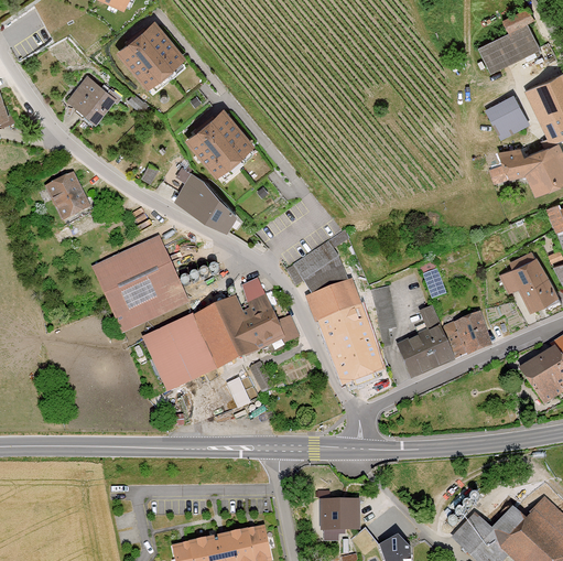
[(507,17),(512,28),(479,45),(493,71),(543,44),(530,20),(539,15),(532,2),(507,17)]
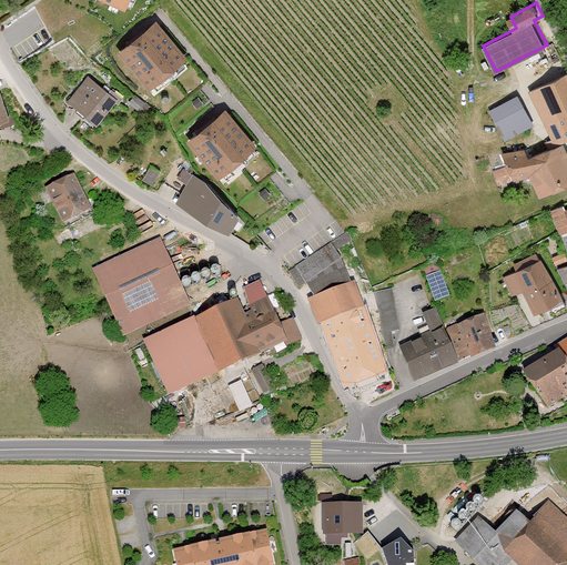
[(153,17),(117,48),(149,86),(185,56),(153,17)]
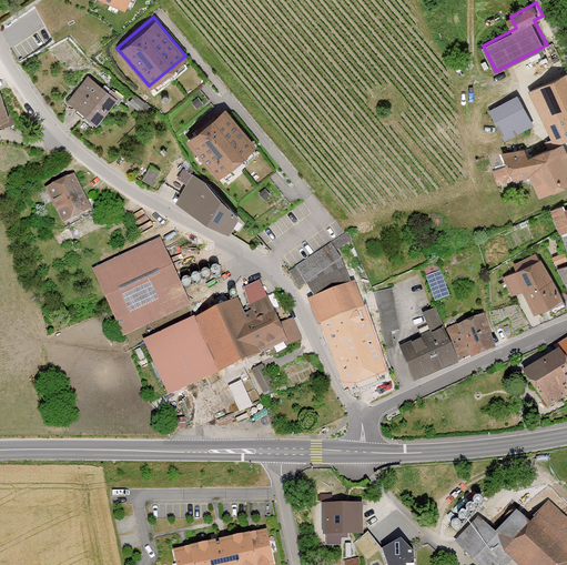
[(566,76),(564,69),(524,89),(552,144),(566,135),(566,76)]
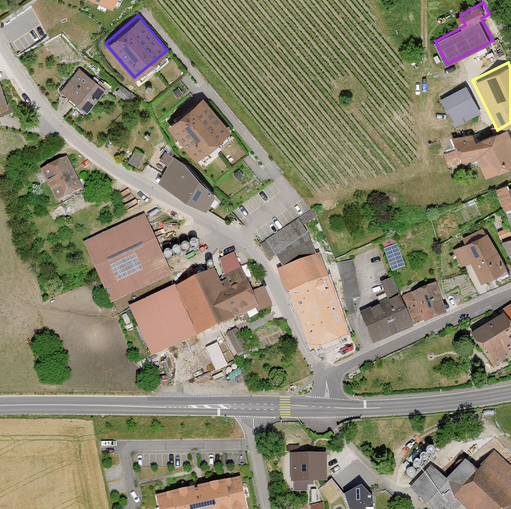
[(59,90),(86,110),(105,86),(78,65),(59,90)]
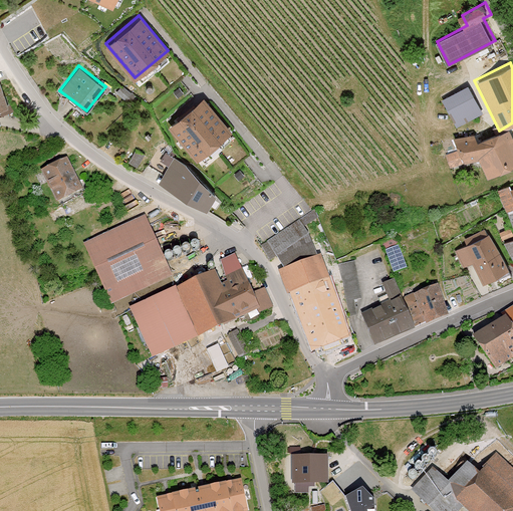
[(455,124),(482,110),(467,82),(440,97),(455,124)]
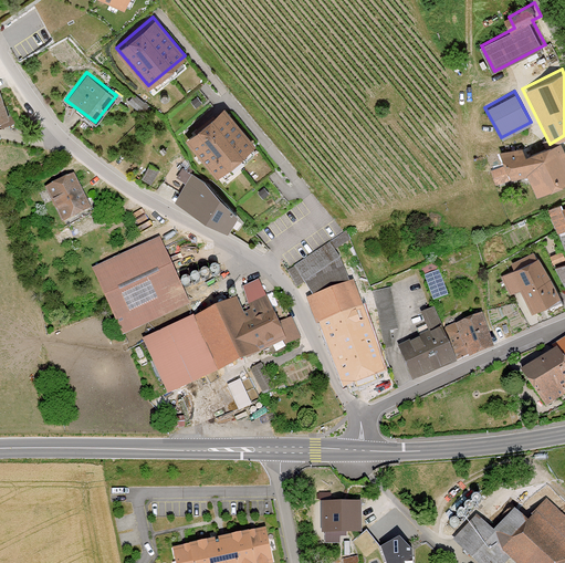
[(223,106),(186,135),(218,174),(254,144),(223,106)]
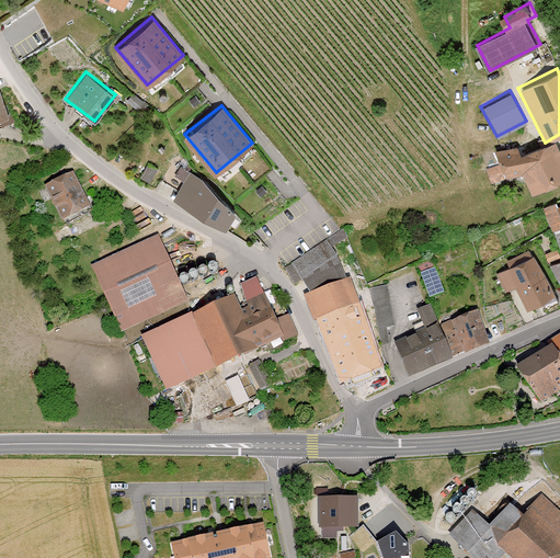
[(559,147),(556,139),(547,144),(494,148),(496,161),(484,166),(490,181),(507,175),(522,174),(532,194),(559,180),(559,147)]
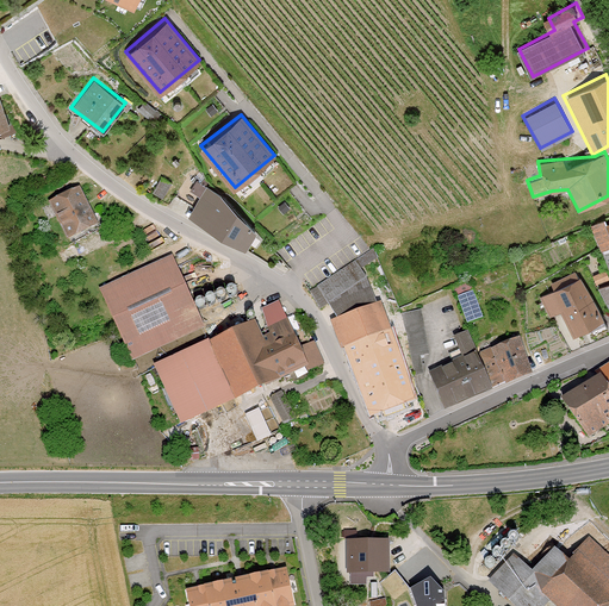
[(49,197),(66,236),(95,224),(78,183),(49,197)]
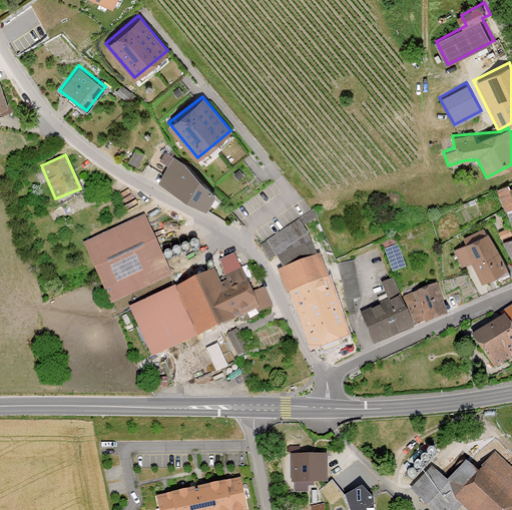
[(173,154),(157,179),(205,206),(214,192),(185,162),(173,154)]
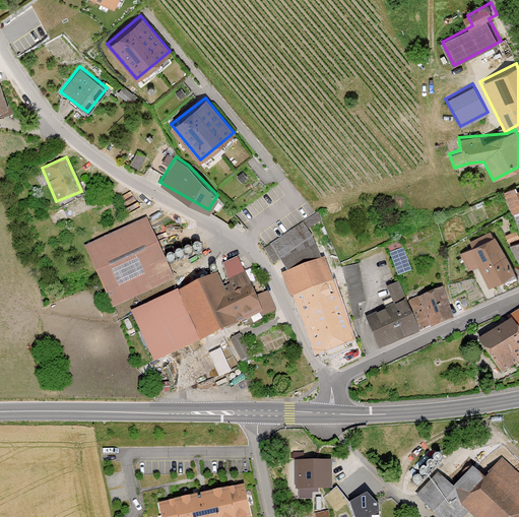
[(518,183),(504,191),(518,220),(518,183)]
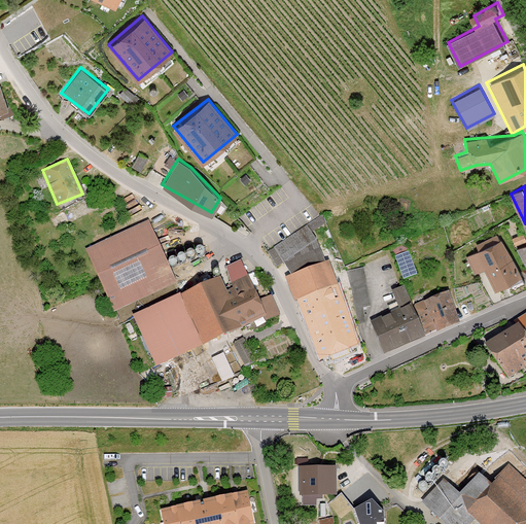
[(366,320),(364,305),(372,304),(364,265),(338,270),(334,257),(330,258),(314,230),(326,221),(321,213),(268,248),(279,266),(287,260),(295,271),(287,274),(296,300),(300,299),(310,326),(314,324),(323,355),(361,345),(354,321),(366,320)]
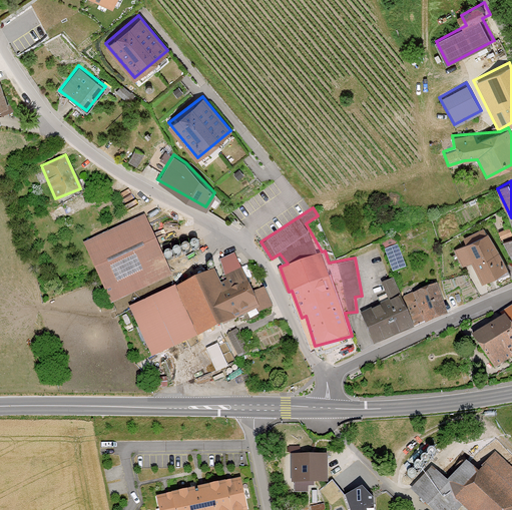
[(144,213),(83,241),(110,302),(171,274),(144,213)]
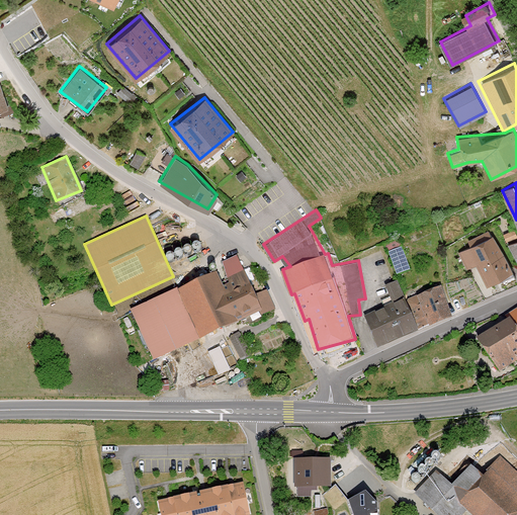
[(468,267),(478,262),(491,284),(516,269),(516,263),(499,232),(460,250),(468,267)]
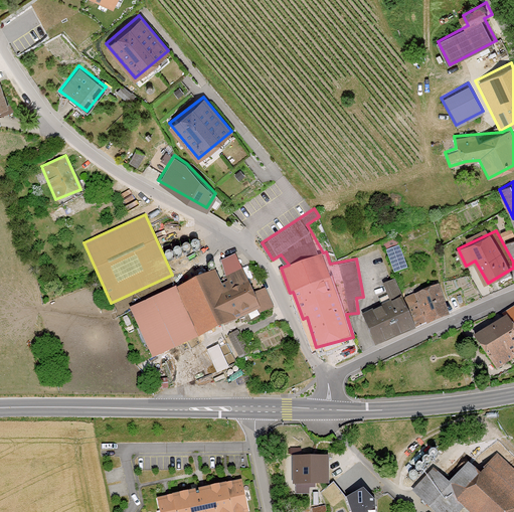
[(384,247),(393,271),(407,266),(398,242),(384,247)]
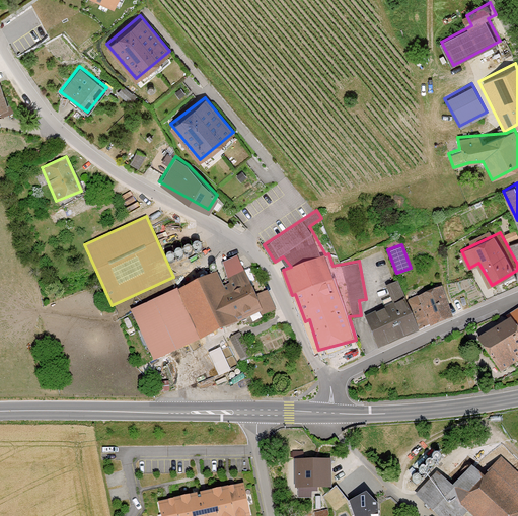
[(247,270),(239,252),(223,260),(231,277),(247,270)]
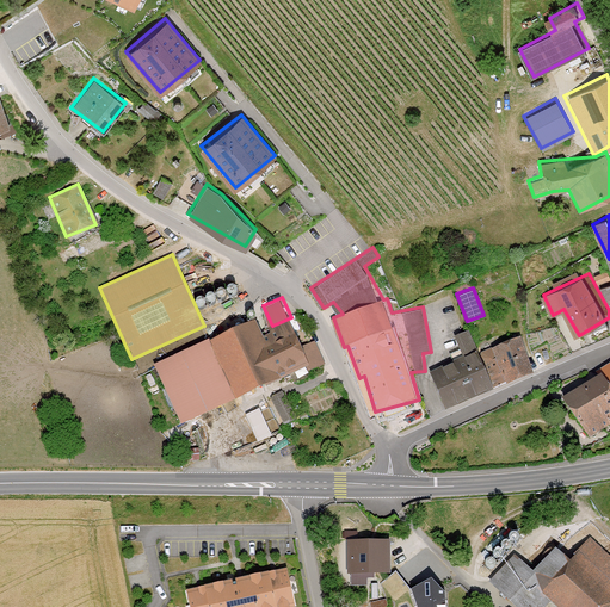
[(214,338),(240,396),(314,363),(300,330),(272,342),(260,317),(214,338)]
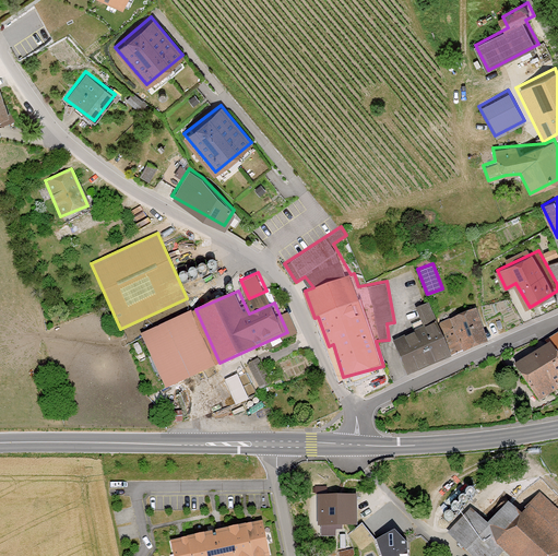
[(391,342),(406,375),(450,355),(449,352),(437,320),(429,300),(412,308),(420,329),(391,342)]
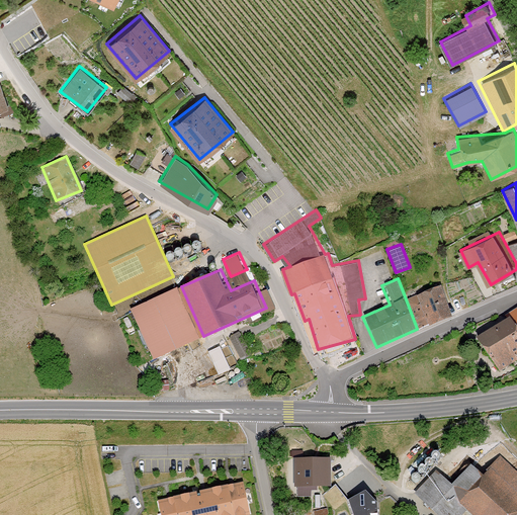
[(416,326),(449,317),(440,284),(405,296),(416,326)]
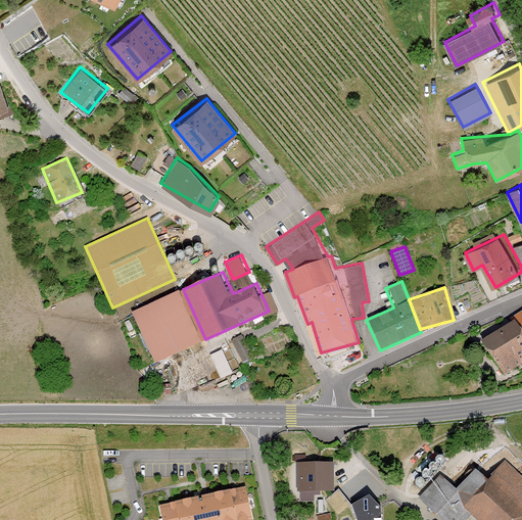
[(183,289),(134,311),(156,361),(205,339),(183,289)]
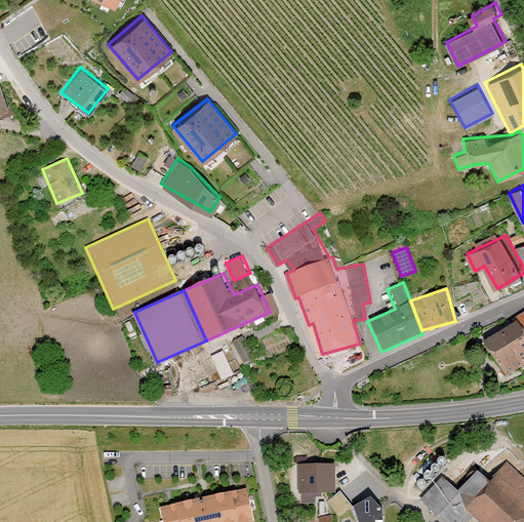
[(523,311),(513,318),(516,324),(523,334),(523,311)]
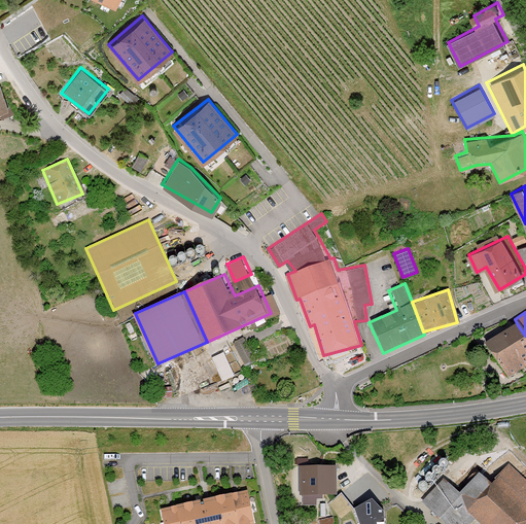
[(516,379),(525,373),(525,336),(518,325),(489,344),(516,379)]
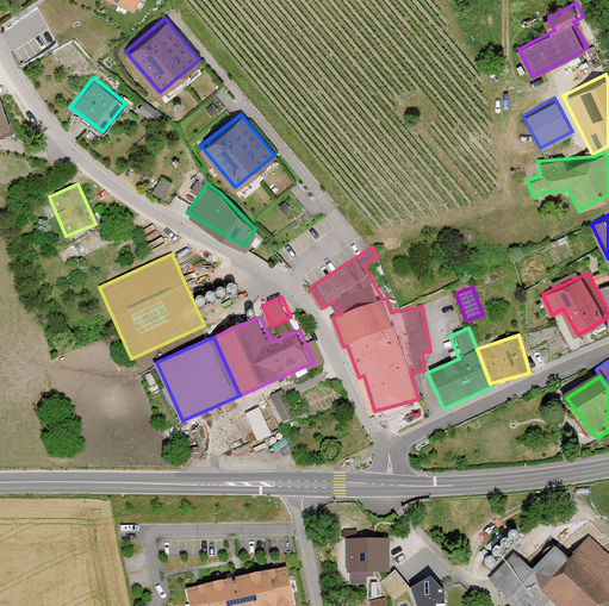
[(269,391),(283,418),(294,413),(283,386),(269,391)]
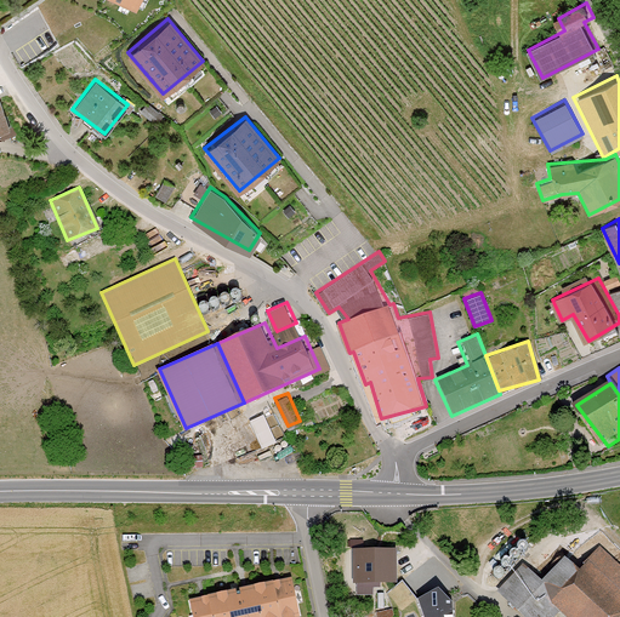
[(262,444),(277,438),(263,411),(250,417),(262,444)]
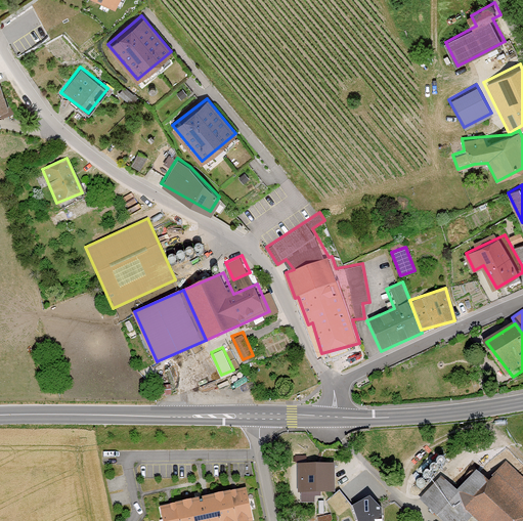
[(423,482),(442,456),(431,447),(411,475),(423,482)]
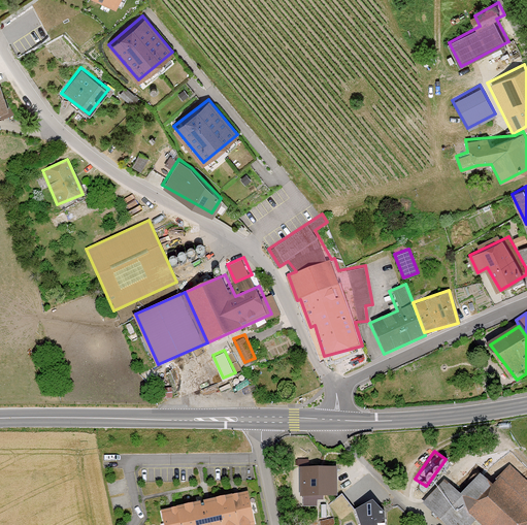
[(299,465),(299,495),(335,494),(335,465),(299,465)]
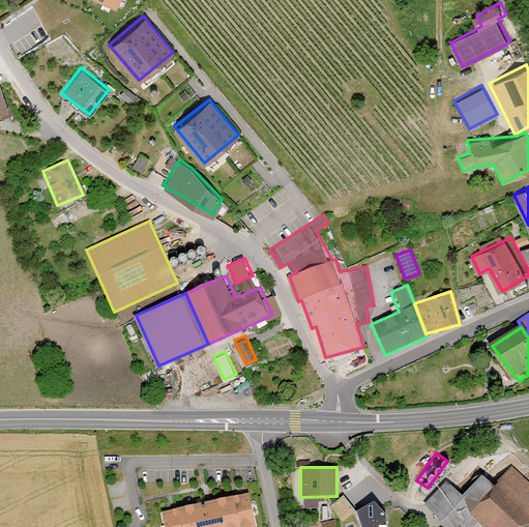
[(528,509),(528,487),(506,467),(492,482),(481,472),(461,495),(444,480),(423,503),(449,526),(469,526),(476,520),(485,526),(528,526),(528,515),(527,513),(528,509)]
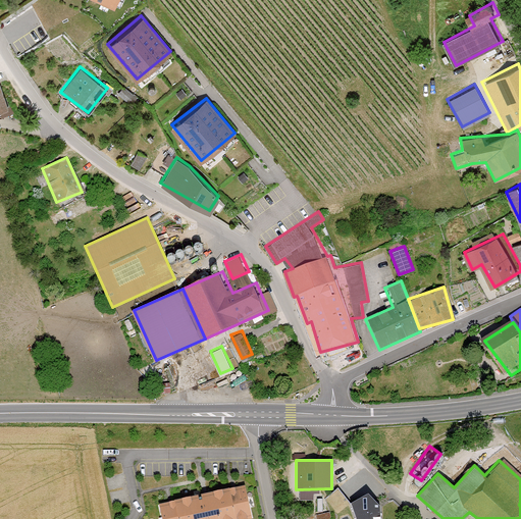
[(245,484),(156,504),(159,518),(244,518),(252,517),(245,484)]
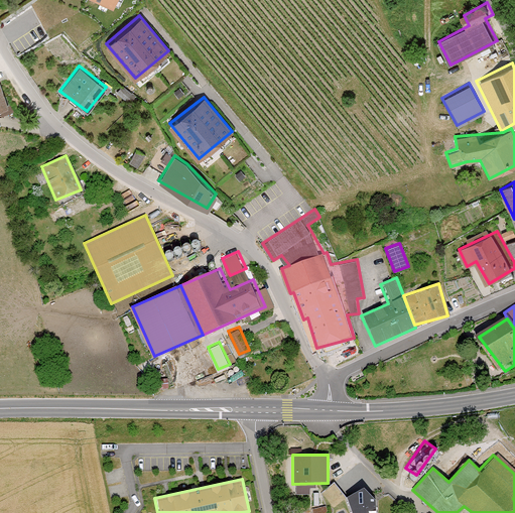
[(363,488),(347,496),(352,512),(375,512),(375,499),(363,488)]
